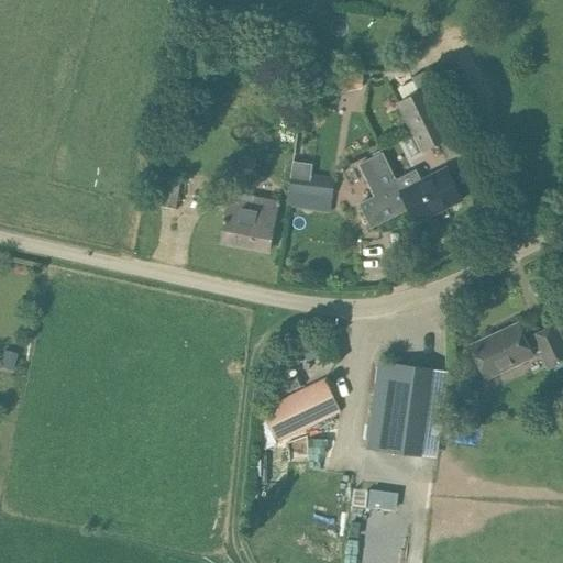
[(363,69),(344,66),(342,80),(361,83),(363,69)]
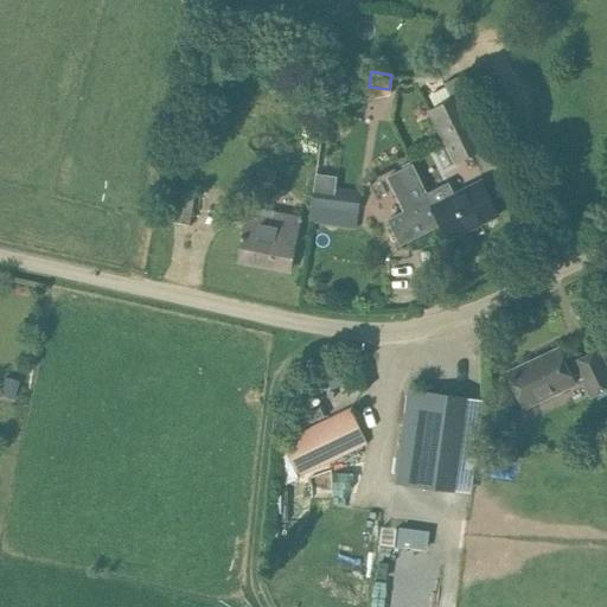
[(459,93),(470,88),(462,74),(443,82),(451,96),(459,93)]
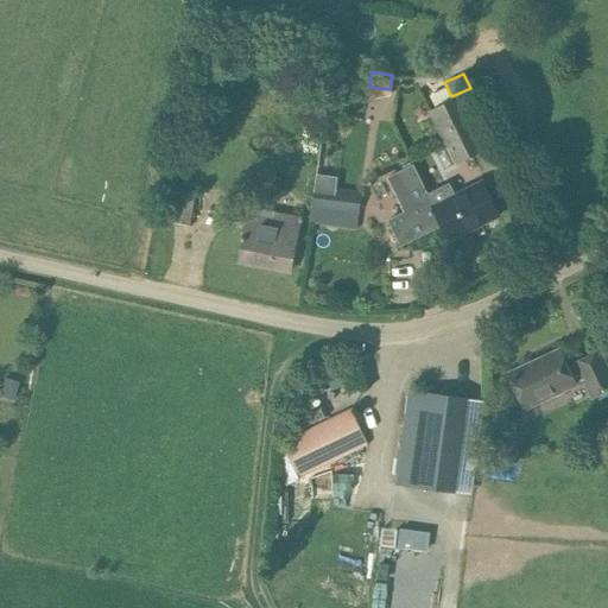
[(486,147),(460,93),(451,96),(426,108),(453,163),(486,147)]
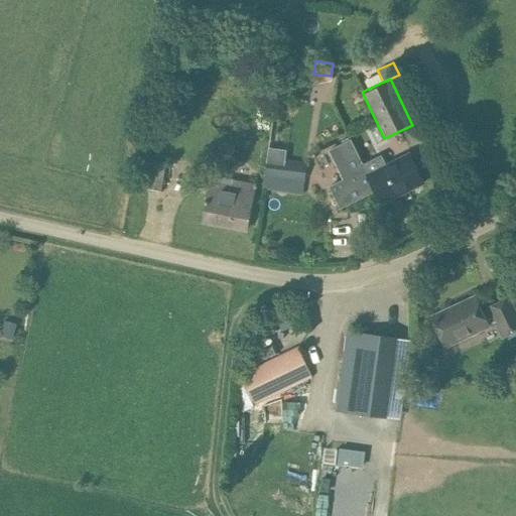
[(387,165),(380,152),(363,161),(351,136),(327,148),(344,182),(365,171),(367,175),(381,204),(423,182),(409,154),(387,165)]
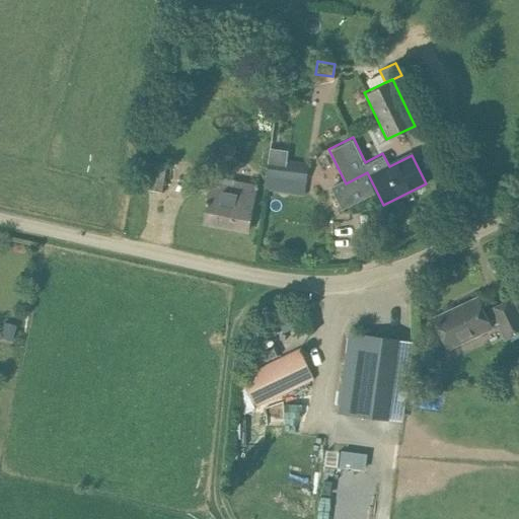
[(160,192),(166,160),(143,157),(138,188),(160,192)]
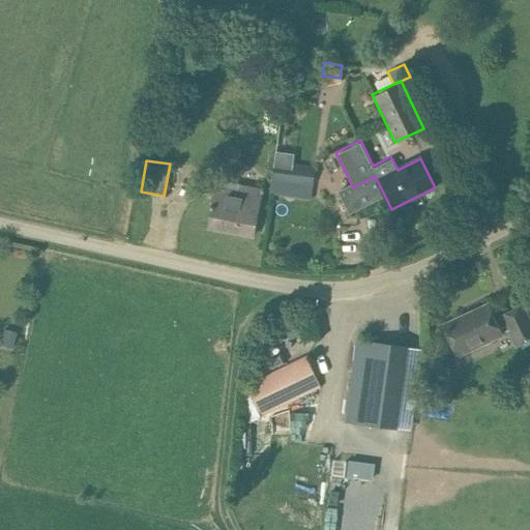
[(272,162),(268,194),(310,200),(314,168),(272,162)]
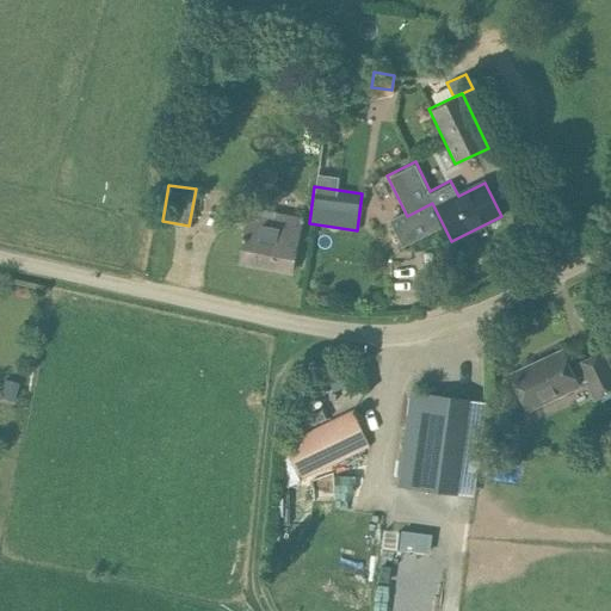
[(304,218),(276,214),(273,220),(250,215),(240,263),(291,272),(304,218)]
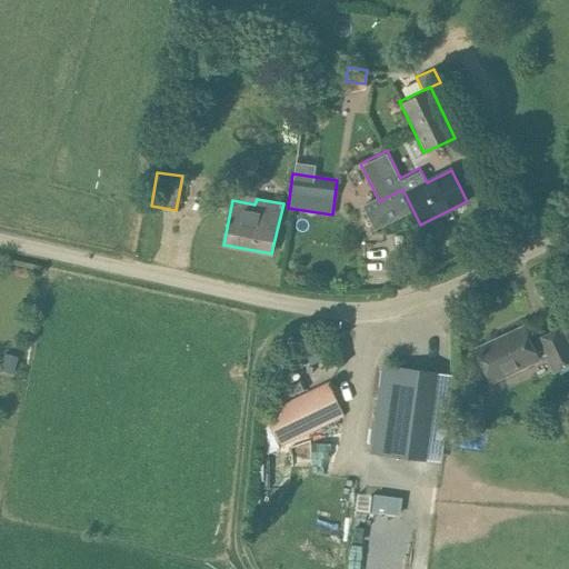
[(552,373),(568,366),(568,342),(561,328),(537,339),(539,343),(532,346),(525,330),(498,343),(497,340),(477,349),(491,382),(539,360),(538,359),(545,356),(552,373)]
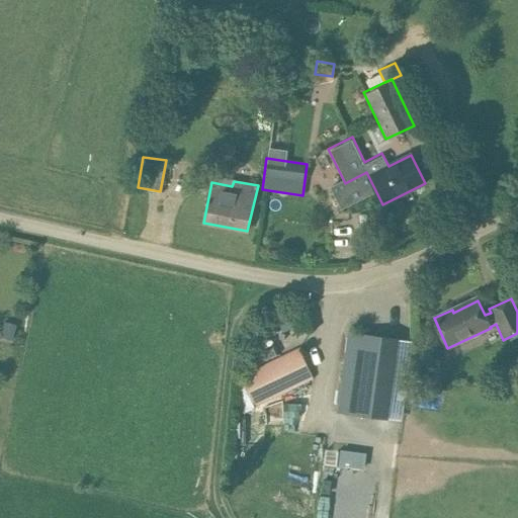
[(300,325),(292,306),(275,314),(283,333),(300,325)]
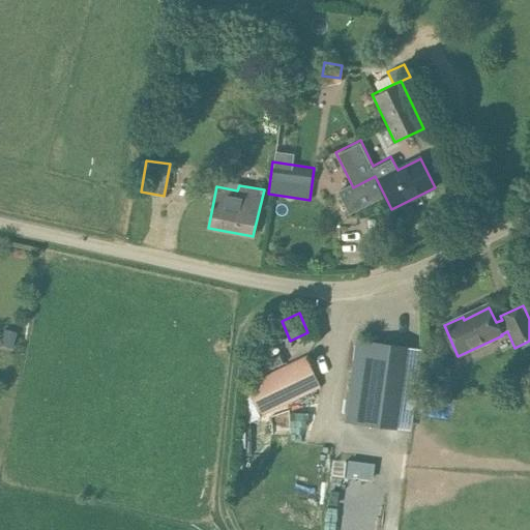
[(0,342),(0,345),(11,349),(16,333),(3,329),(0,342)]
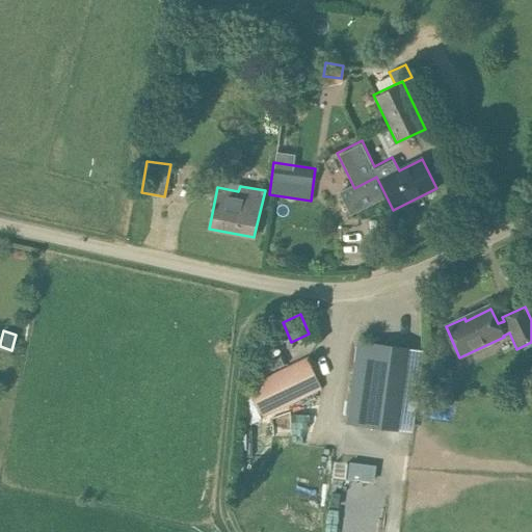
[(398,431),(409,348),(358,342),(347,424),(398,431)]
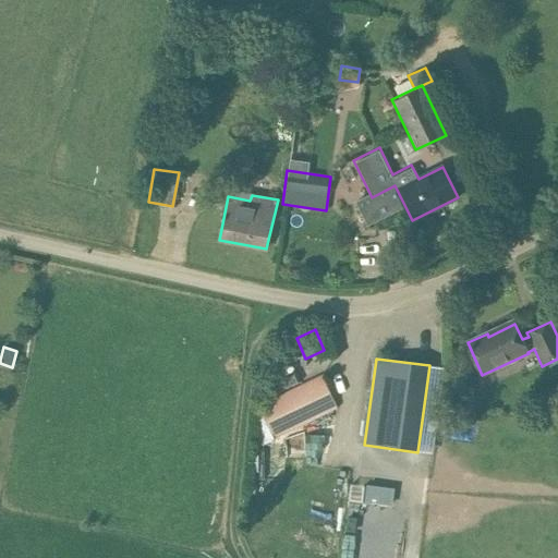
[(319,373),(257,403),(274,438),(336,408),(319,373)]
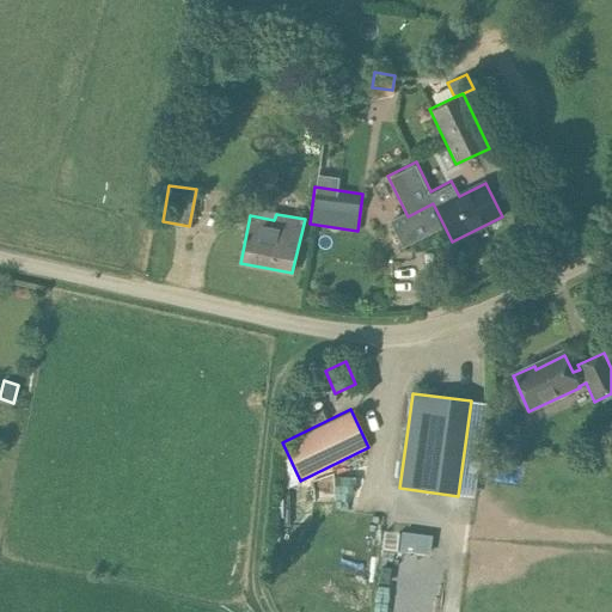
[(408,531),(405,550),(435,552),(436,533),(408,531)]
